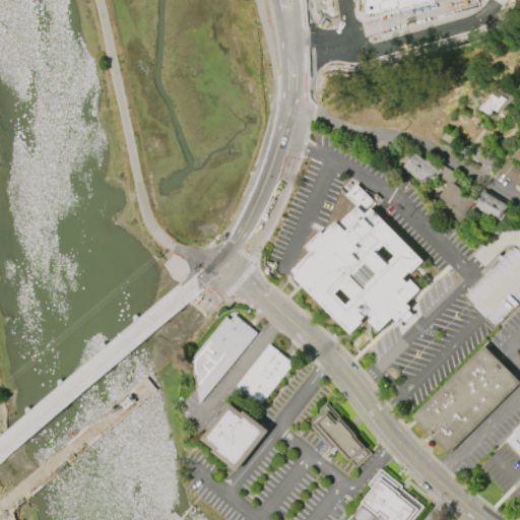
[(425,0),(375,14),(373,16),(374,6),(373,0),(425,0)]
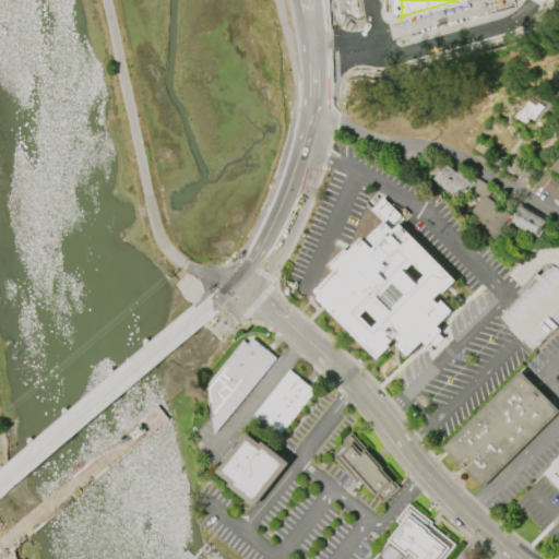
[(545,107),(532,98),(521,115),(535,123),(545,107)]
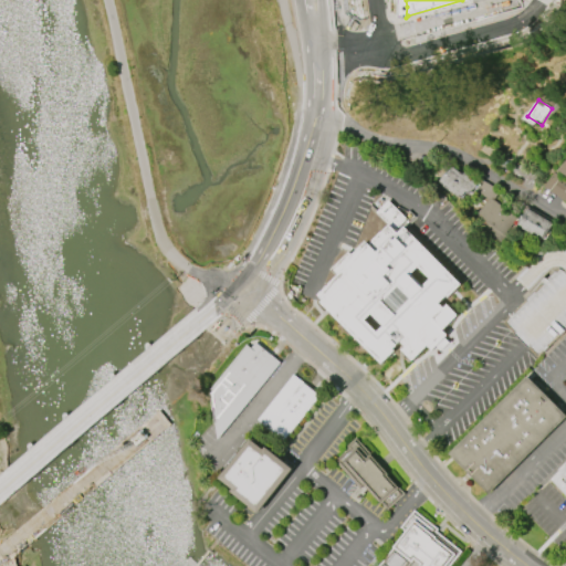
[(565,201),(565,158),(557,174),(553,171),(543,188),(565,201)]
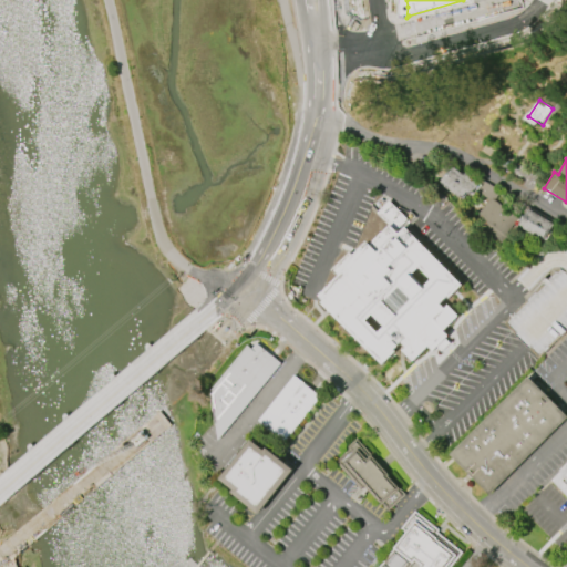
[(454,163),(480,182),(471,195),(466,192),(463,197),(460,195),(459,196),(445,186),(446,185),(441,182),(454,163)]
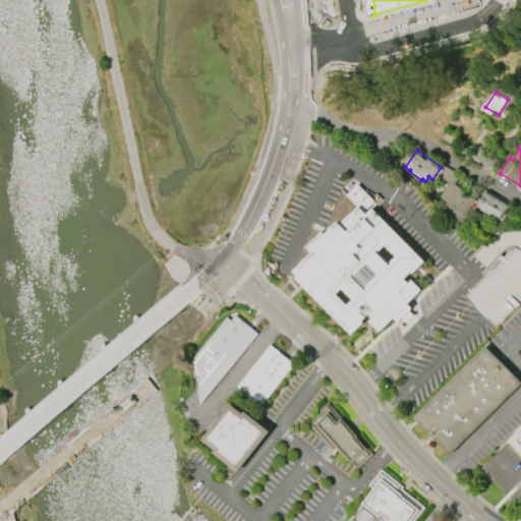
[(439,197),(449,184),(439,177),(447,166),(460,176),(454,184),(476,200),(464,216),(439,197)]
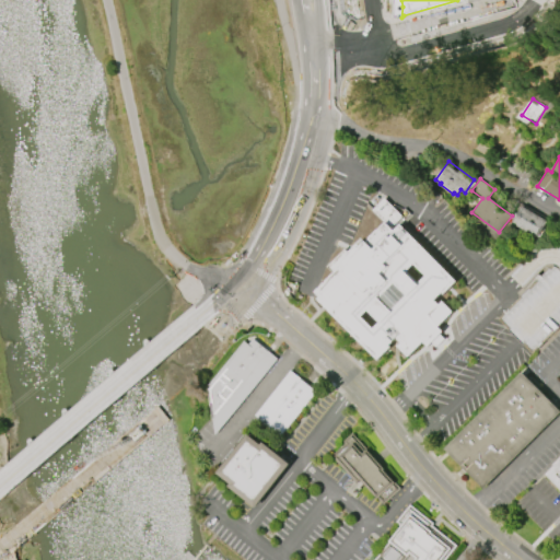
[(522,206),(548,221),(538,237),(532,234),(532,235),(516,225),(517,224),(513,221),(522,206)]
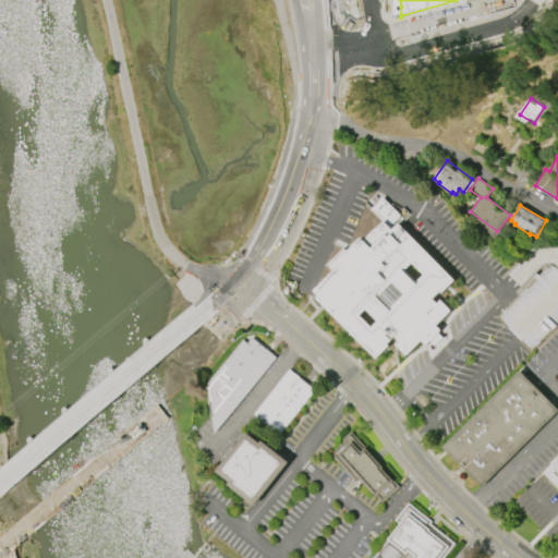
[(400,223),(456,280),(443,293),(441,291),(434,299),(438,304),(443,300),(452,311),(437,325),(443,330),(427,346),(422,340),(408,355),(398,344),(401,341),(396,336),(387,344),(389,347),(377,359),(316,299),(318,295),(314,291),(350,255),(349,255),(358,246),(359,247),(385,221),(393,230),(400,223)]
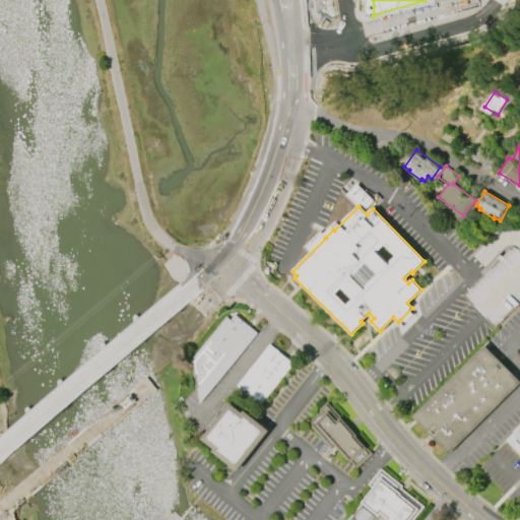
[(192,360),(226,318),(231,321),(235,315),(257,333),(199,404),(192,360)]
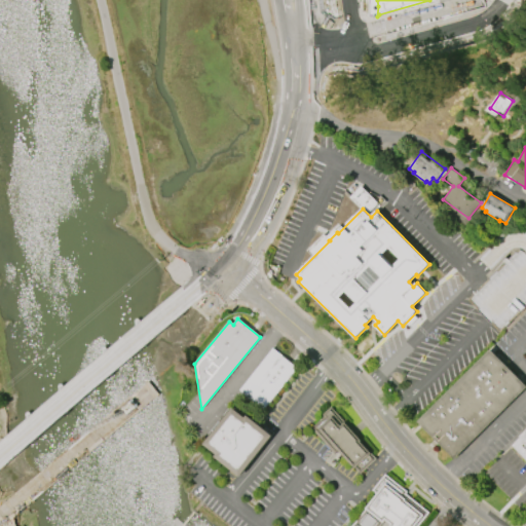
[(238,390),(272,348),(297,368),(263,410),(238,390)]
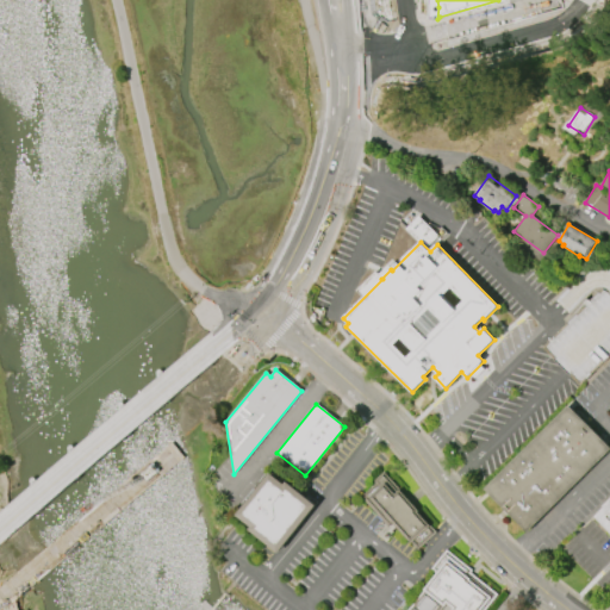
[(485,489),(570,406),(609,448),(527,530),(485,489)]
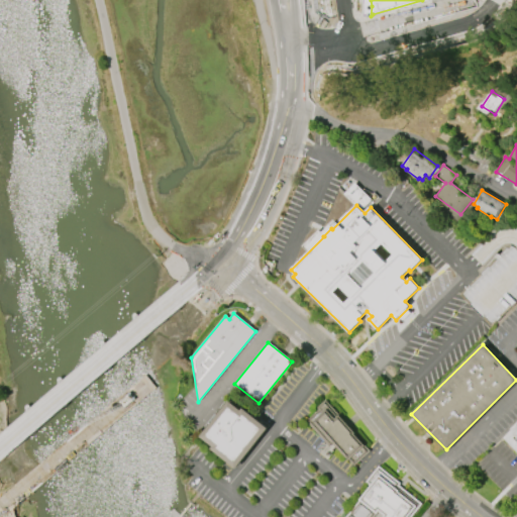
[(202,436),(230,401),(241,411),(243,408),(270,428),(236,470),(212,449),(214,447),(202,436)]
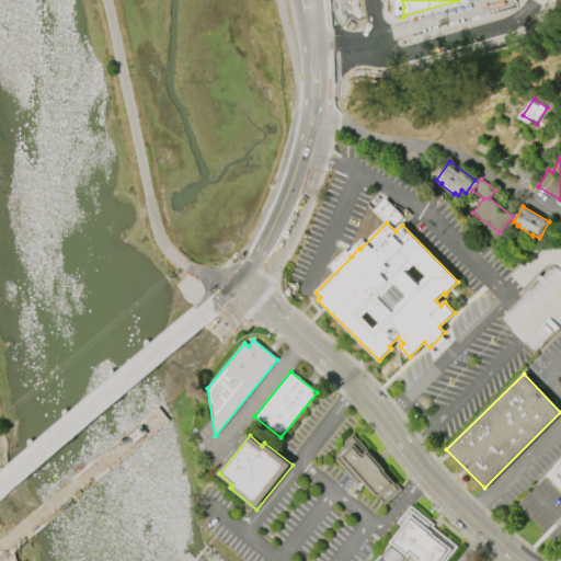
[(333,454),(353,435),(402,490),(384,507),(333,454)]
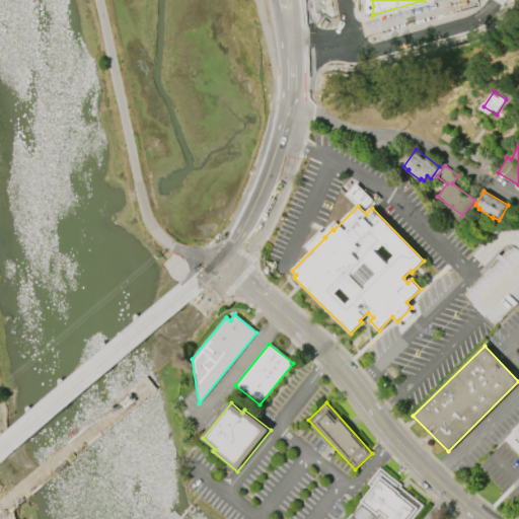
[(518,452),(507,440),(515,432),(514,431),(518,426),(518,452)]
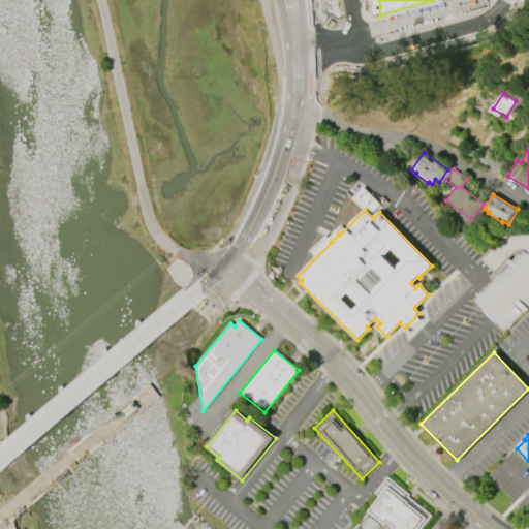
[(421,528),(394,528),(396,527),(386,521),(384,523),(370,511),(382,496),(375,491),(387,477),(410,496),(409,497),(432,516),(421,528)]
